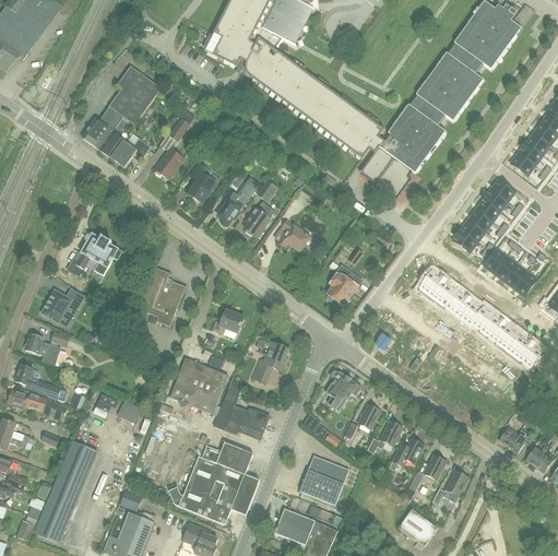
[(0,77),(15,54),(22,58),(34,39),(27,35),(50,0),(3,0),(1,3),(3,6),(0,9),(0,77)]
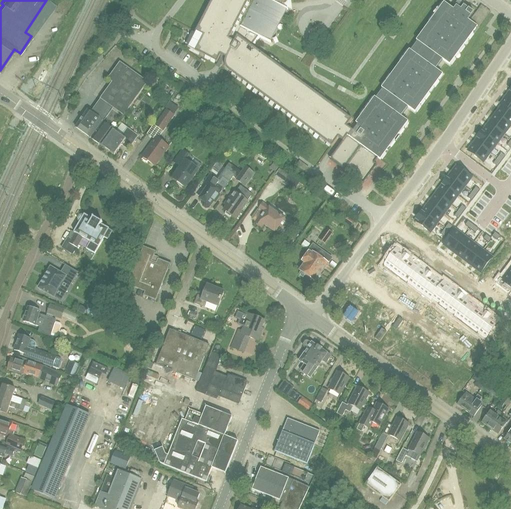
[(208,0),(186,45),(215,60),(219,53),(224,55),(224,56),(223,57),(223,58),(223,59),(223,60),(223,61),(223,62),(224,64),(224,65),(225,66),(226,67),(227,68),(331,144),(338,135),(342,138),(327,159),(375,194),(391,173),(373,160),(377,155),(379,156),(406,119),(399,114),(406,104),(414,109),(441,72),(434,66),(441,57),(448,62),(476,24),(467,17),(473,9),(463,2),(460,6),(455,3),(453,6),(443,0),(415,38),(417,39),(410,48),(408,47),(381,85),(382,86),(375,95),(374,94),(355,120),(357,122),(352,128),(346,123),(351,117),(250,43),(257,33),(269,40),(269,39),(266,37),(282,5),(286,7),(286,6),(280,3),(281,0),(208,0)]
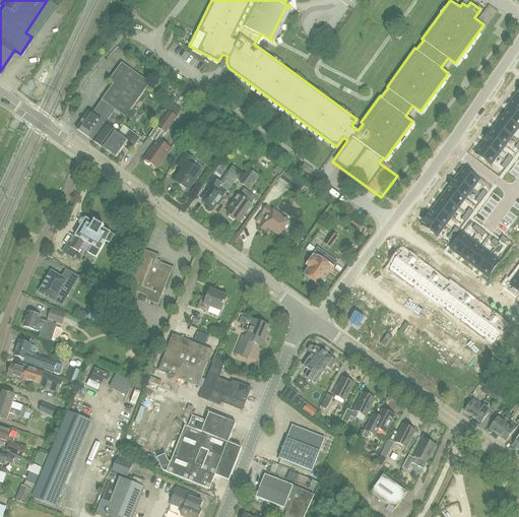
[(113,109),(119,114),(120,112),(125,115),(149,81),(121,61),(109,78),(113,81),(101,99),(114,108),(113,109)]
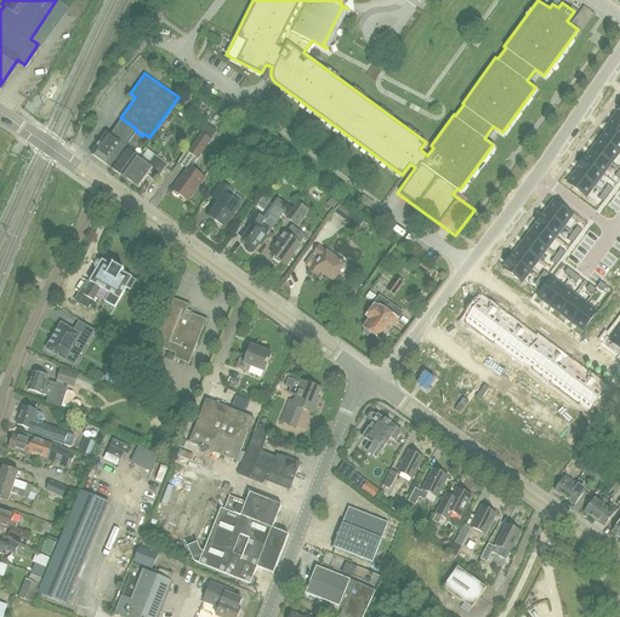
[(619,115),(614,112),(606,123),(608,124),(619,132),(619,115)]
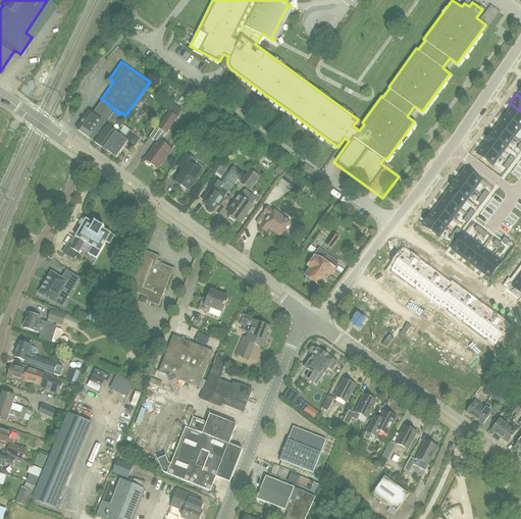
[(511,104),(504,113),(519,125),(520,122),(520,111),(511,104)]
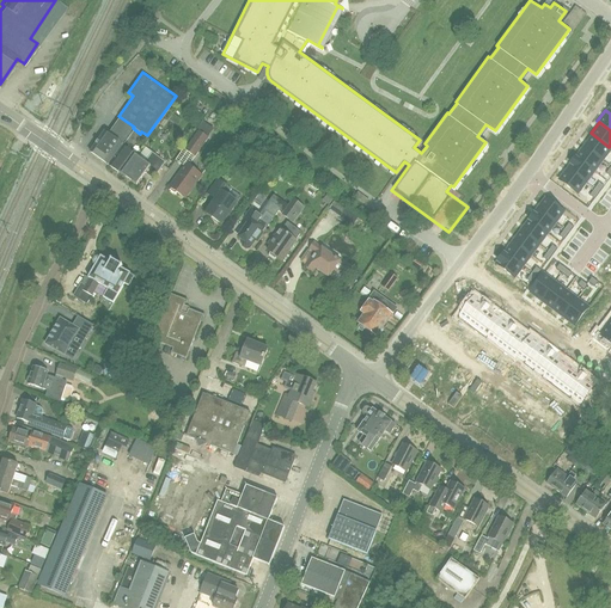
[(183,147),(194,154),(208,135),(197,127),(183,147)]
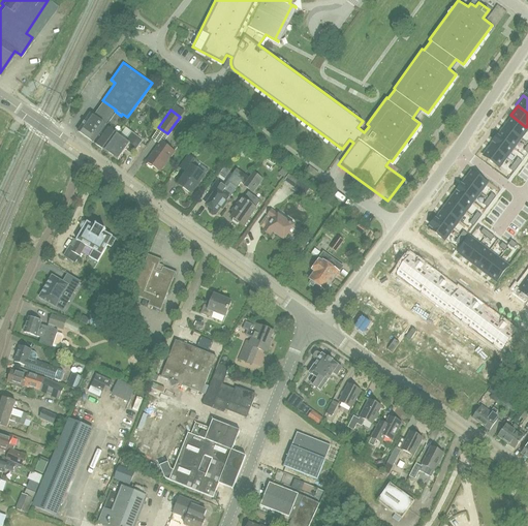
[(104,122),(89,111),(76,129),(92,140),(104,122)]
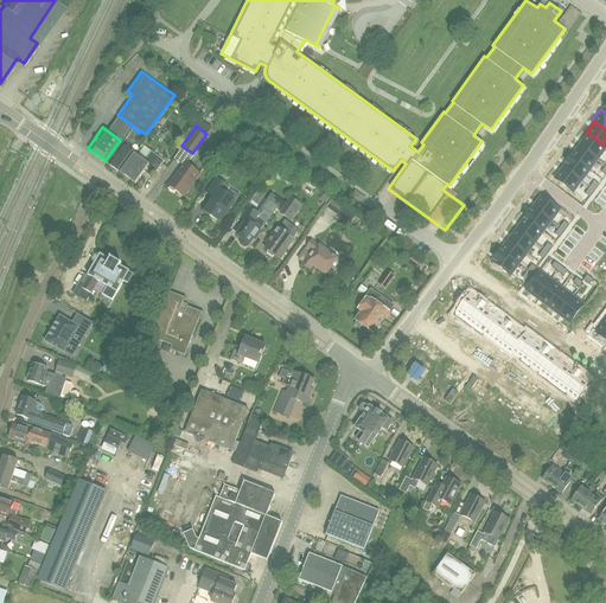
[(132,142),(139,133),(132,127),(125,136),(132,142)]
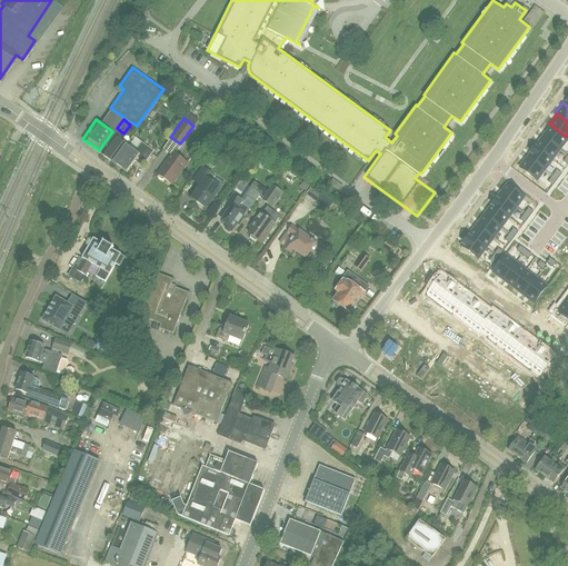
[(549,123),(541,133),(559,147),(566,137),(549,123)]
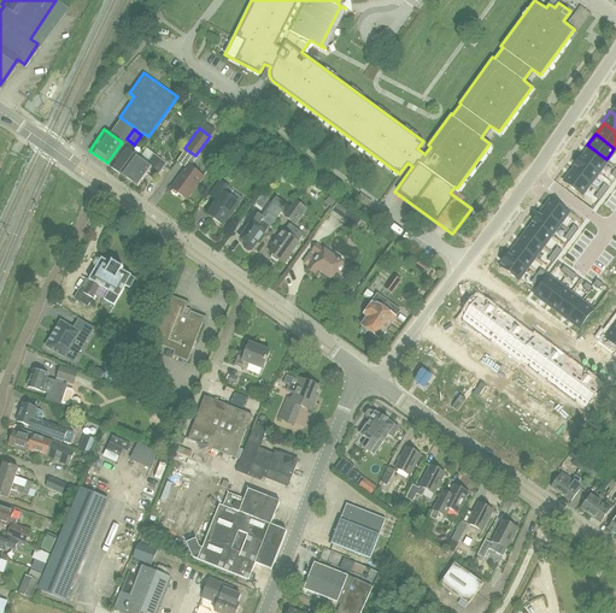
[(109,164),(121,172),(135,153),(123,145),(109,164)]
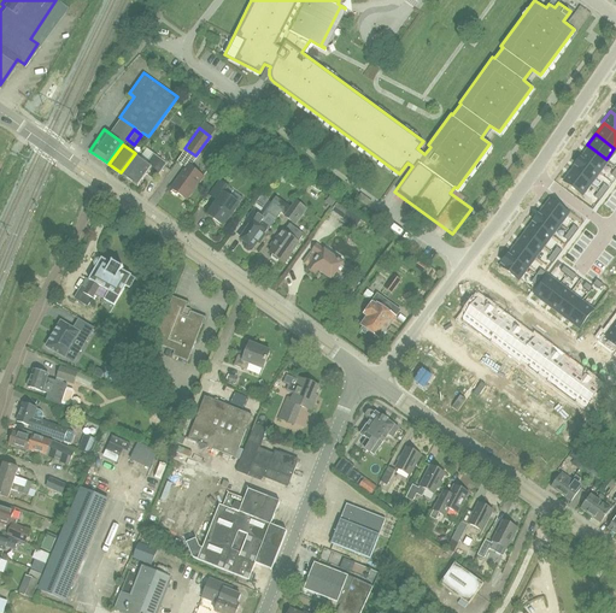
[(587,145),(579,155),(598,170),(606,159),(587,145)]
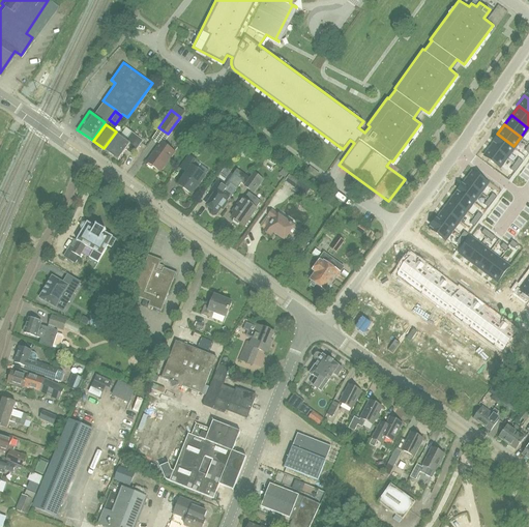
[(116,132),(104,148),(117,158),(126,145),(134,150),(142,139),(130,130),(125,138),(116,132)]
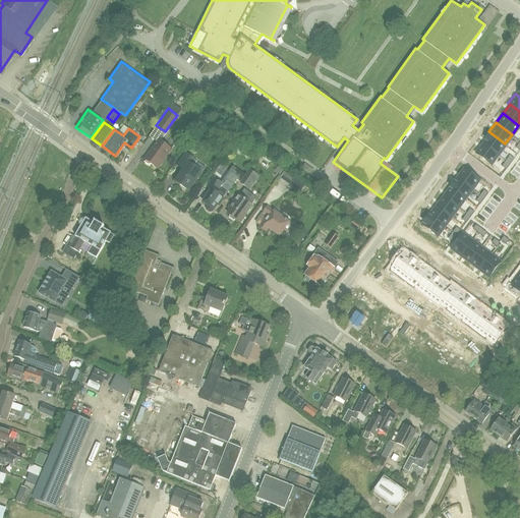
[(488,131),(482,141),(498,153),(505,144),(488,131)]
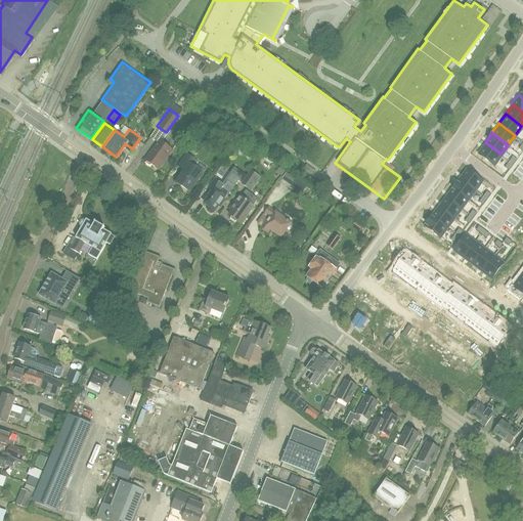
[(159,138),(144,158),(145,159),(145,161),(148,163),(149,162),(158,167),(172,147),(159,138)]
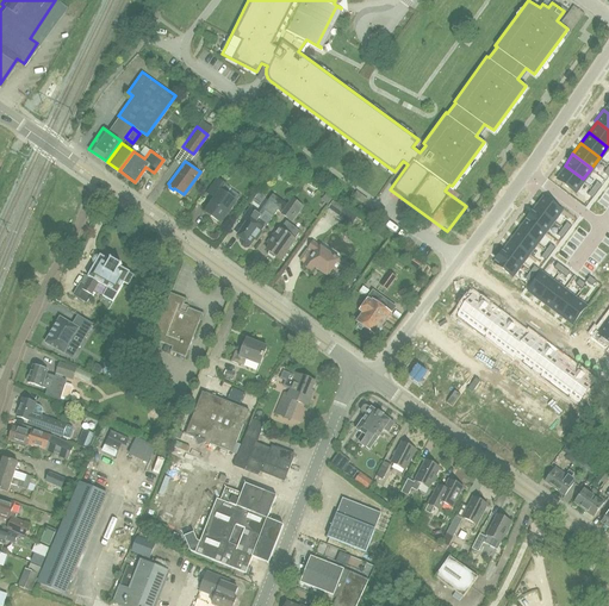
[(565,166),(555,176),(575,191),(583,179),(565,166)]
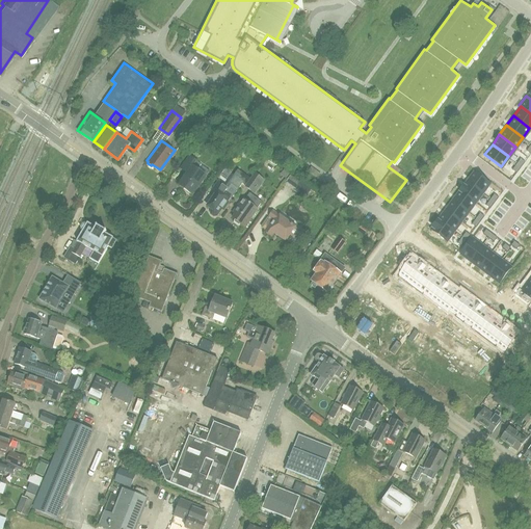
[(186,170),(178,183),(192,192),(206,174),(204,172),(207,167),(201,162),(188,154),(180,166),(186,170)]
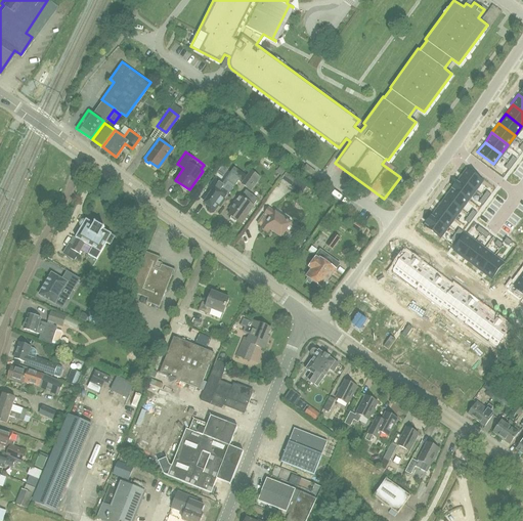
[(215,167),(220,171),(225,165),(220,161),(215,167)]
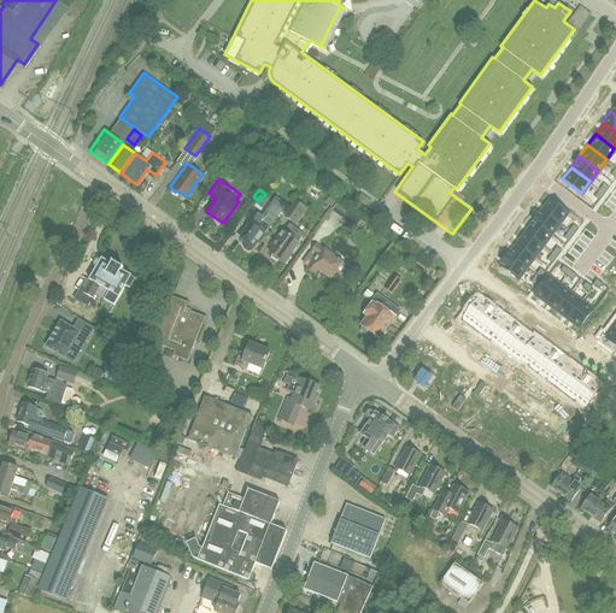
[(549,196),(540,207),(558,222),(567,210),(549,196)]
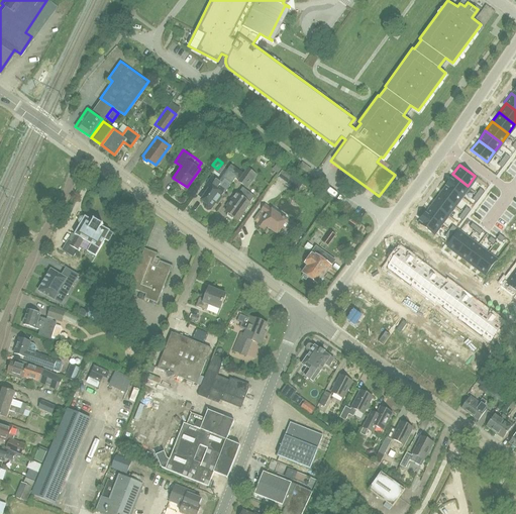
[(246,166),(236,179),(246,186),(256,172),(246,166)]
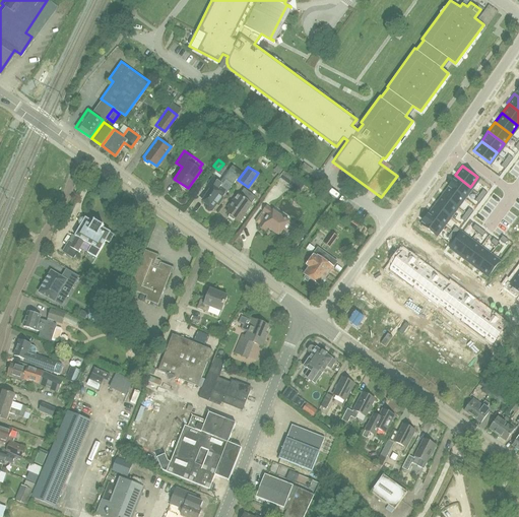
[(217,178),(213,175),(206,184),(210,187),(206,194),(202,199),(207,202),(205,204),(206,206),(208,208),(211,207),(216,201),(217,201),(221,196),(220,195),(223,189),(225,191),(237,176),(229,169),(223,177),(224,178),(220,182),(216,179),(217,178)]
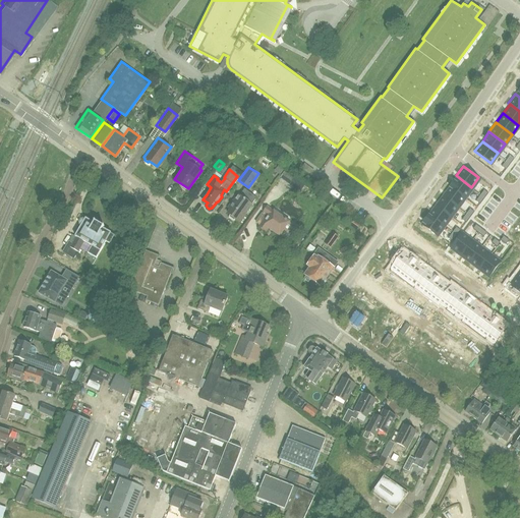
[(288,183),(297,189),(302,181),(293,175),(293,176),(283,169),(279,175),(288,182),(288,183)]
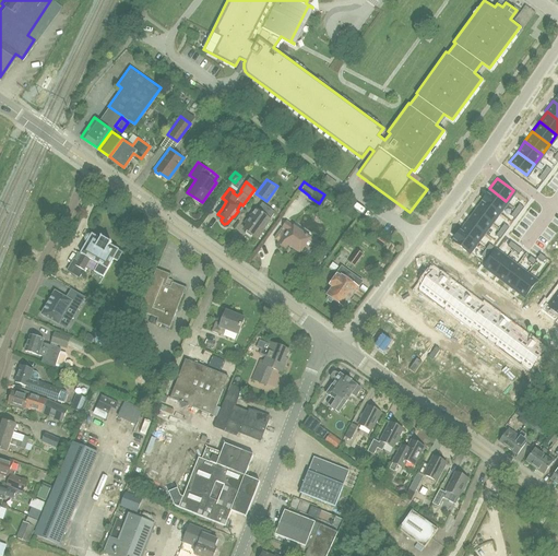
[(489,188),(482,199),(499,211),(506,201),(489,188)]
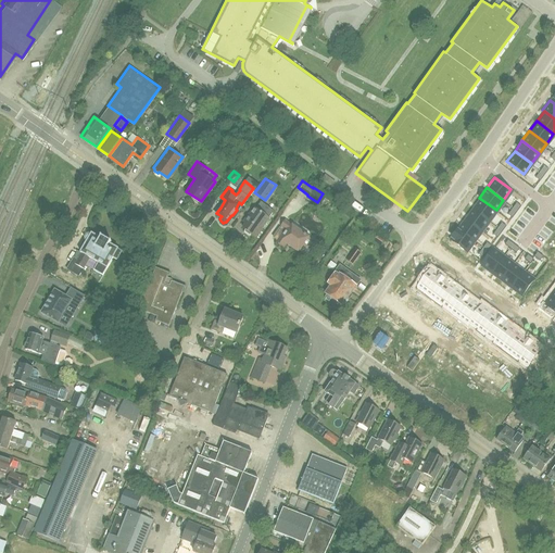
[(479,198),(471,208),(489,220),(496,210),(479,198)]
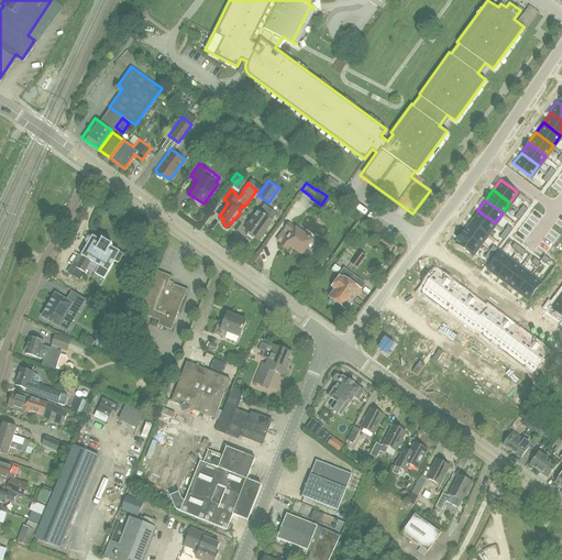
[(259,209),(256,208),(246,222),(248,223),(244,228),(248,230),(246,231),(252,235),(253,234),(255,235),(261,230),(262,231),(271,219),(271,218),(276,211),(263,201),(259,209)]
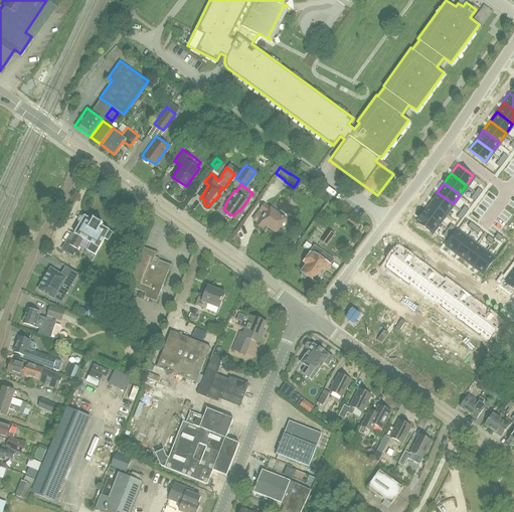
[(437,192),(431,201),(446,212),(453,203),(437,192)]
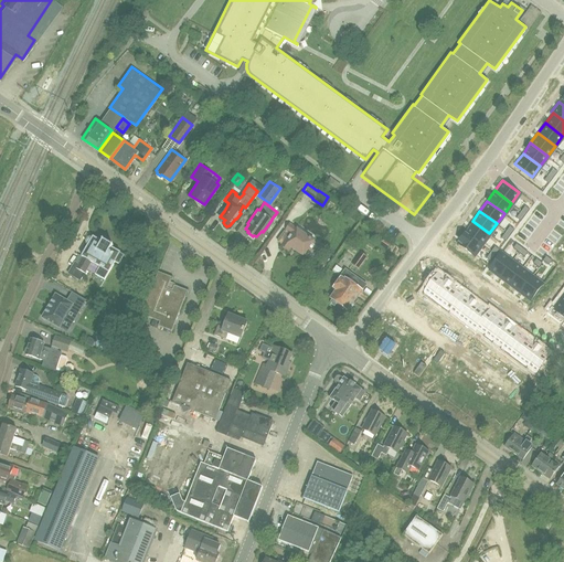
[(472,221),(465,231),(481,243),(489,233),(472,221)]
